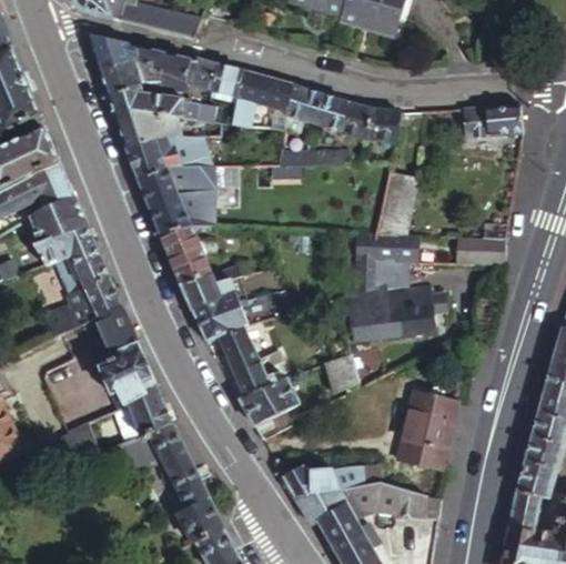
[(89,9),(196,36),(202,16),(167,7),(138,0),(74,0),(76,1),(79,4),(83,7),(89,9)]
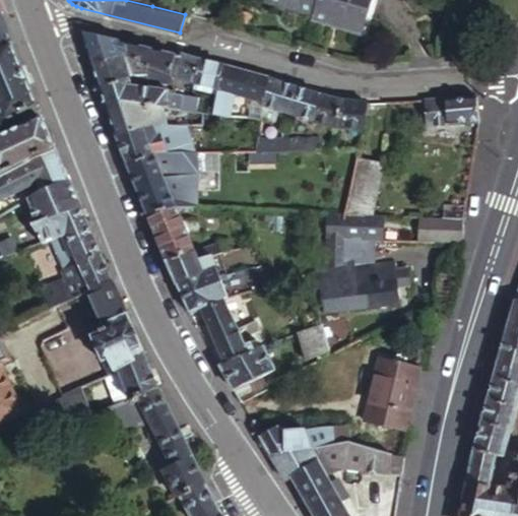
[(313,0),(313,4),(311,10),(361,23),(368,0),(313,0)]
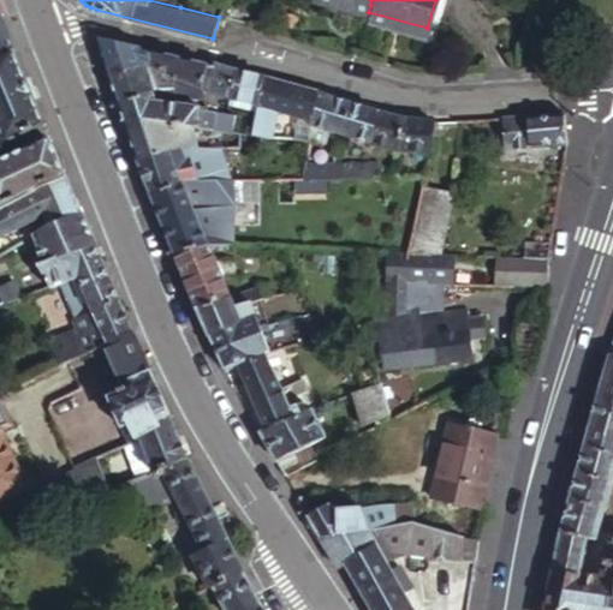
[(0,48),(11,46),(1,21),(0,18),(0,48)]
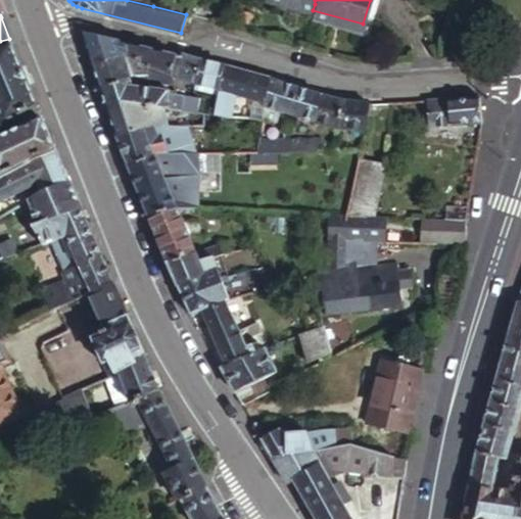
[(78,34),(87,58),(125,62),(117,41),(83,33),(78,34)]
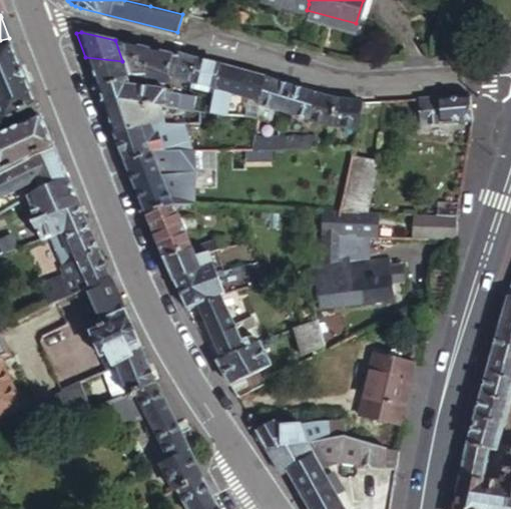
[(26,79),(9,38),(0,40),(0,104),(3,111),(33,99),(26,79)]
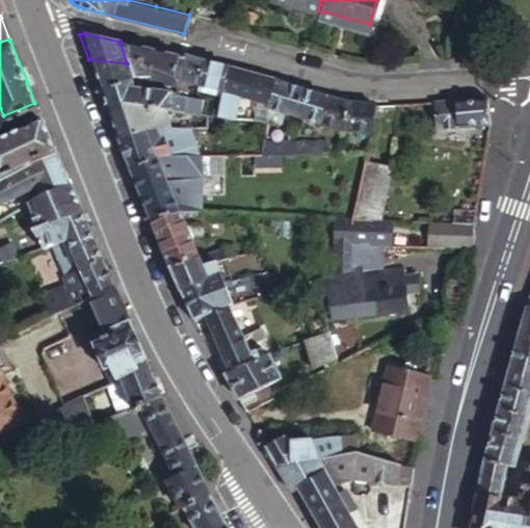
[(128,63),(168,75),(177,77),(182,57),(120,42),(127,63),(128,63)]
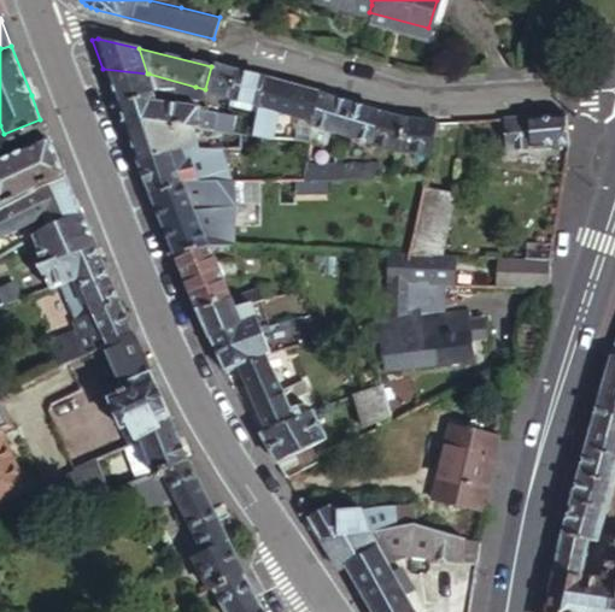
[(212,64),(211,66),(205,89),(222,94),(230,70),(212,64)]
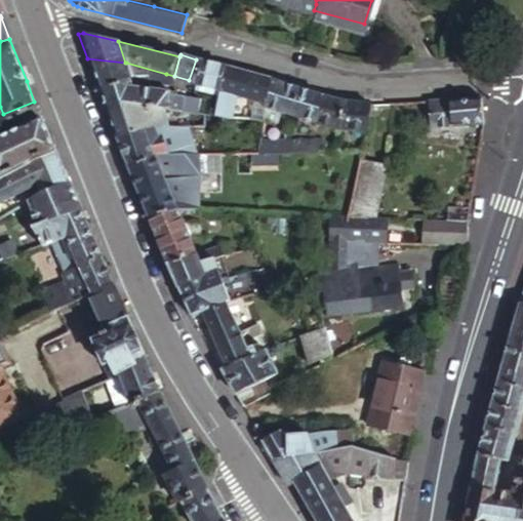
[(87,58),(97,85),(123,84),(131,84),(125,63),(87,58)]
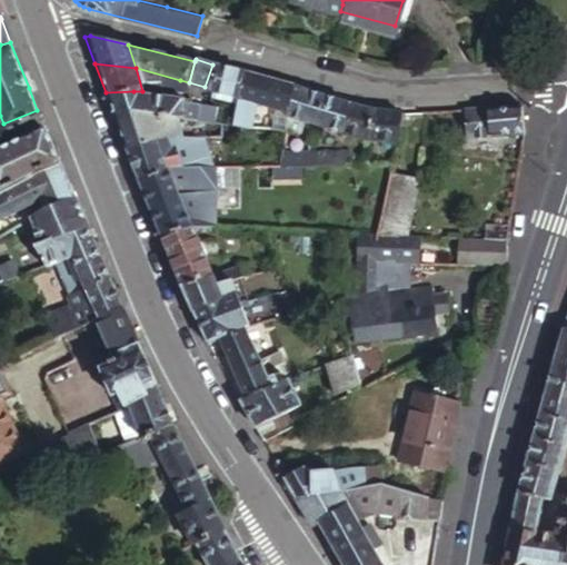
[(231,96),(239,71),(212,65),(205,87),(231,96)]
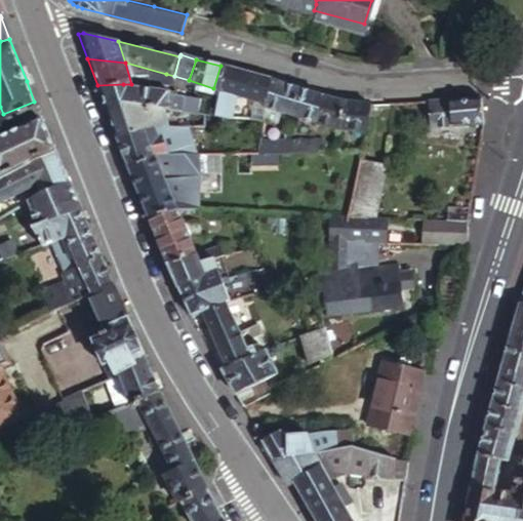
[(257,102),(266,80),(220,66),(213,88),(229,92),(257,102)]
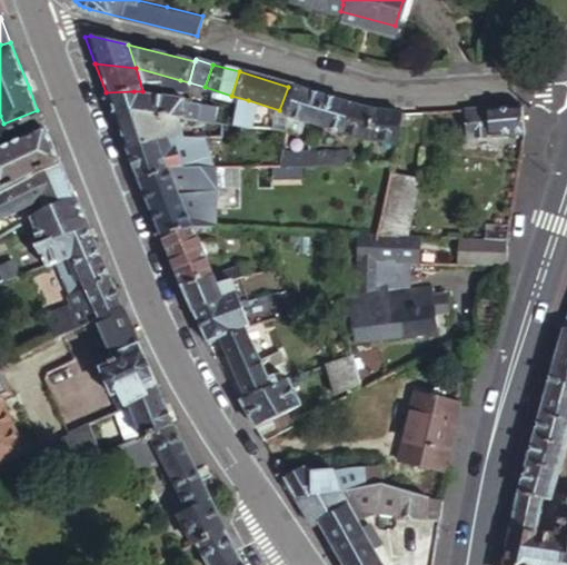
[(317,95),(288,87),(279,110),(277,116),(308,125),(317,95)]
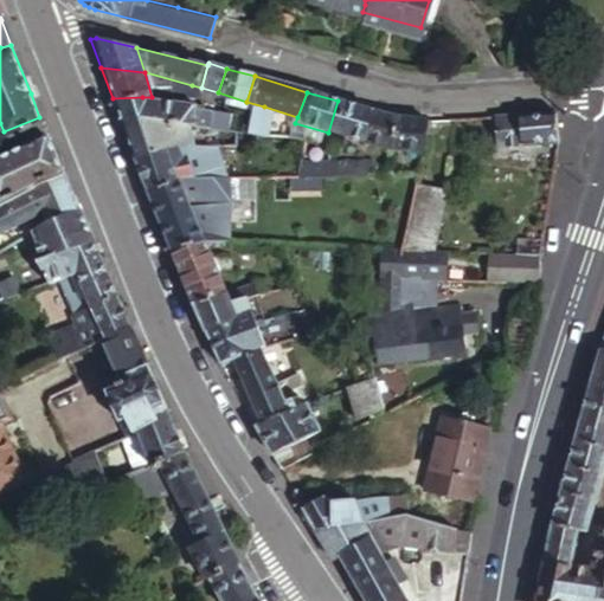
[(126,131),(185,133),(199,133),(199,111),(184,111),(182,107),(143,107),(142,97),(113,98),(126,131)]
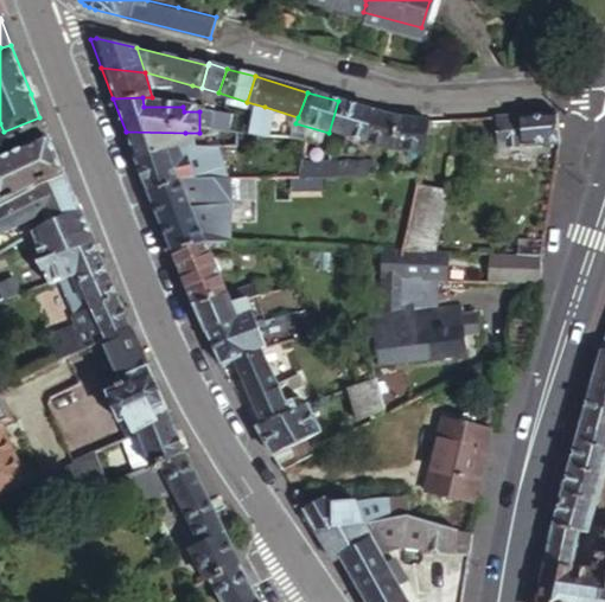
[(367,109),(338,101),(329,133),(357,140),(367,109)]
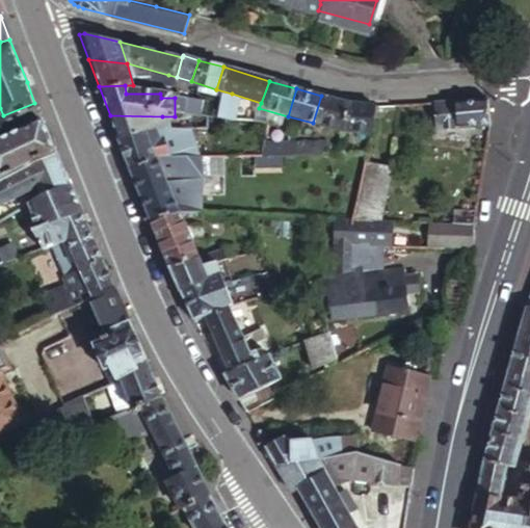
[(224,117),(232,94),(216,89),(213,102),(208,116),(224,117)]
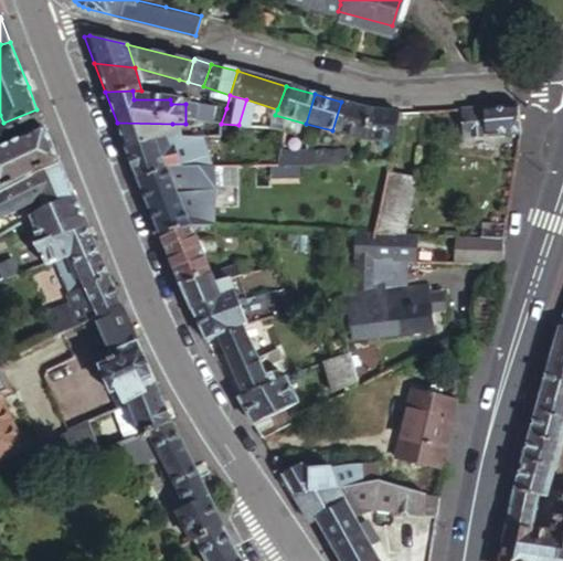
[(362,139),(363,108),(341,102),(332,130),(362,139)]
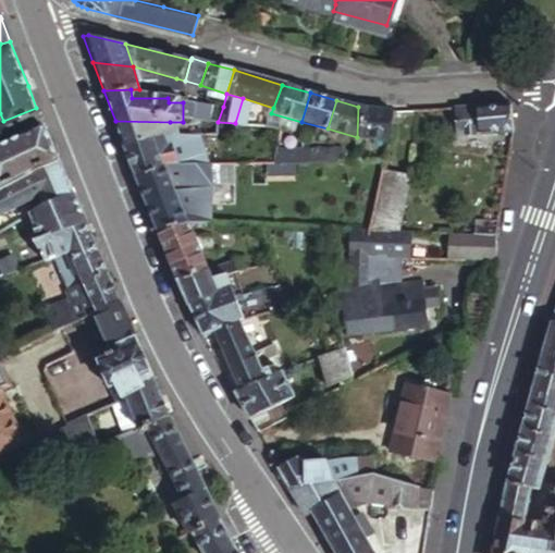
[(455,135),(509,132),(507,101),(453,105),(455,135)]
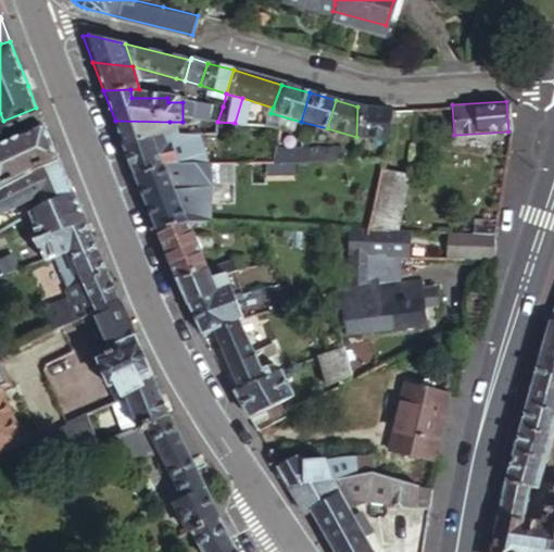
[(183,102),(183,122),(191,122),(205,122),(206,104),(183,102)]
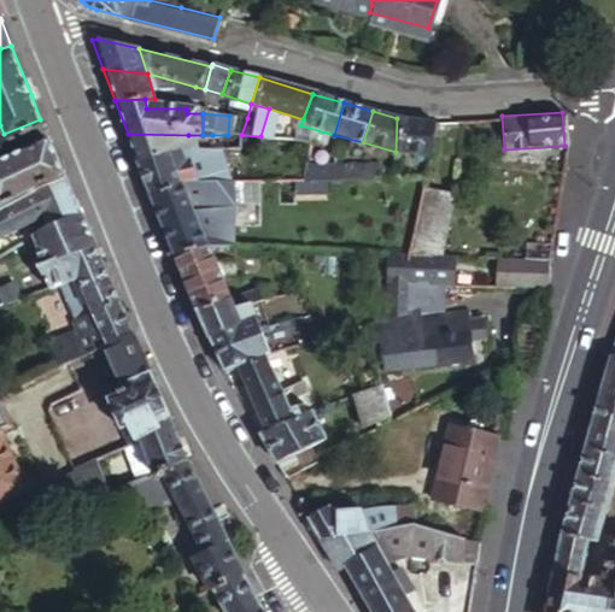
[(235,118),(233,135),(241,135),(247,118),(235,118)]
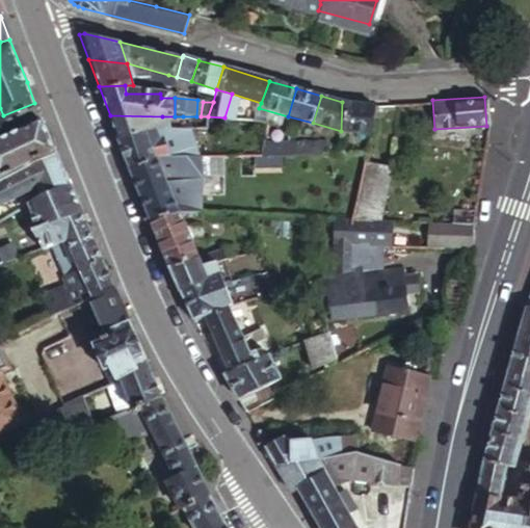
[(368,133),(372,104),(342,102),(341,131),(368,133)]
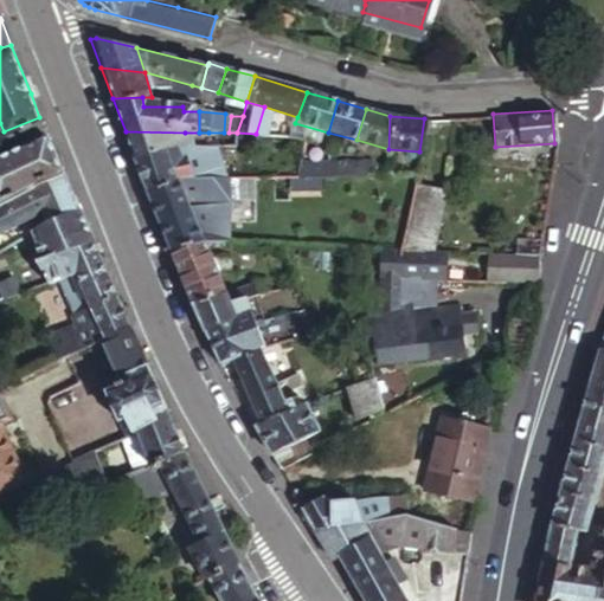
[(126,131),(135,157),(191,150),(185,133),(126,131)]
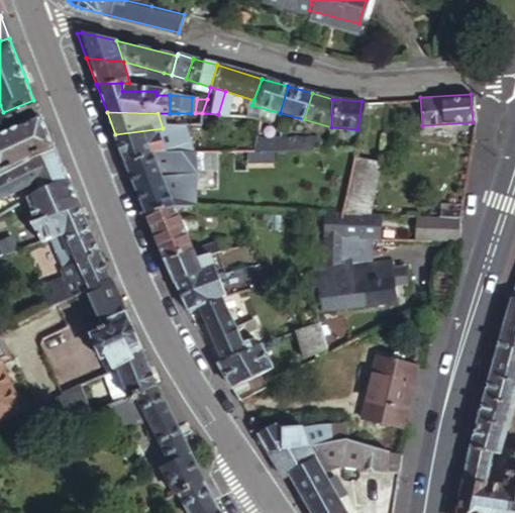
[(185,120),(185,125),(192,125),(191,113),(178,113),(179,120),(185,120)]
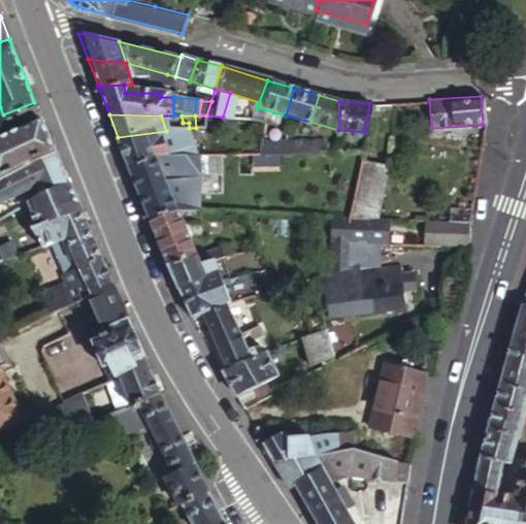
[(0,172),(57,146),(43,118),(7,133),(0,136),(0,172)]
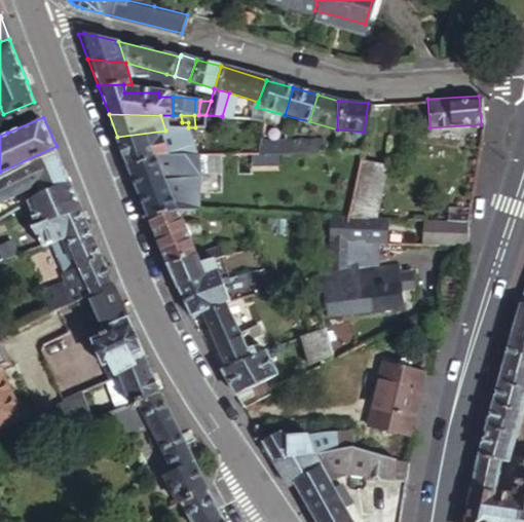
[(117,137),(127,163),(176,159),(173,150),(165,131),(117,137)]
